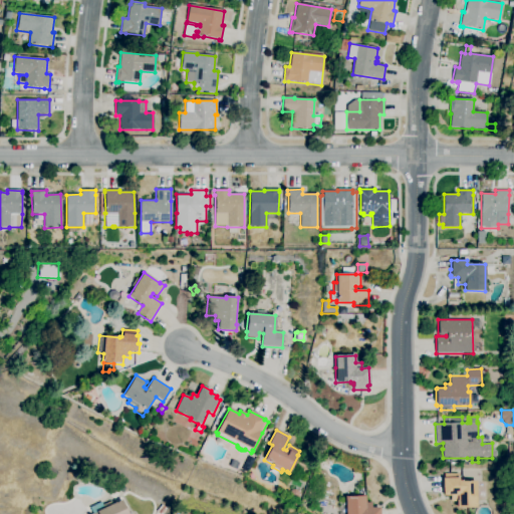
[(457,509),(456,502),(451,502),(451,496),(443,496),(443,478),(444,478),(444,474),(459,474),(459,478),(459,481),(462,481),(476,481),(477,508),(457,509)]
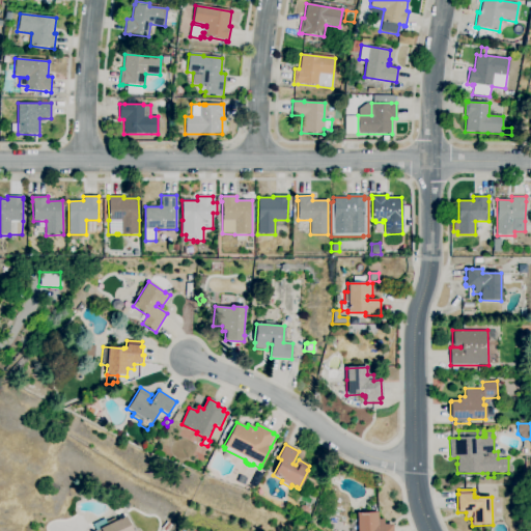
[(307,515),(303,516),(300,514),(299,510),(301,506),(305,506),(308,508),(309,511),(307,515)]
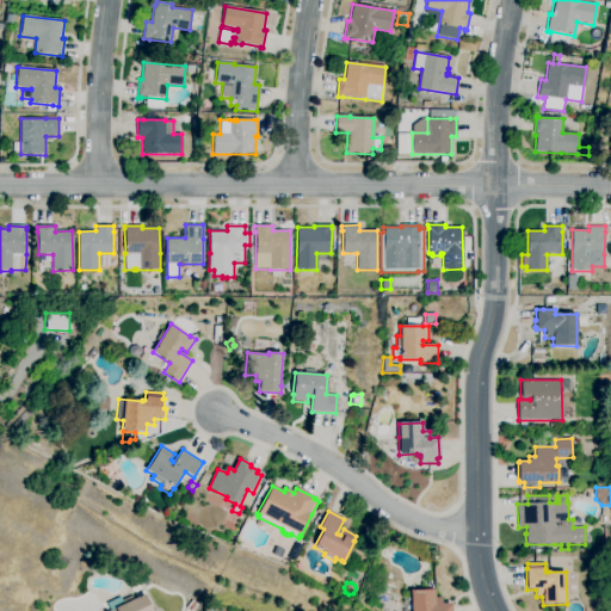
[(409,610),(409,591),(434,590),(434,598),(442,597),(442,604),(451,603),(451,610),(409,610)]
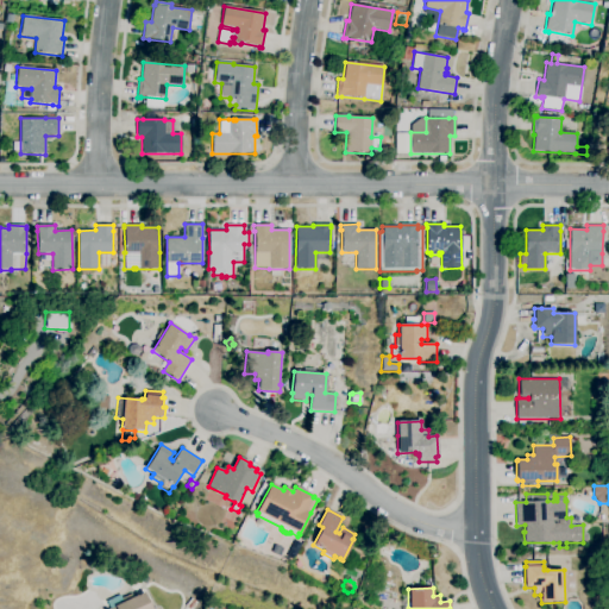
[(110,608),(106,601),(120,595),(121,598),(132,594),(133,597),(144,592),(151,608),(110,608)]
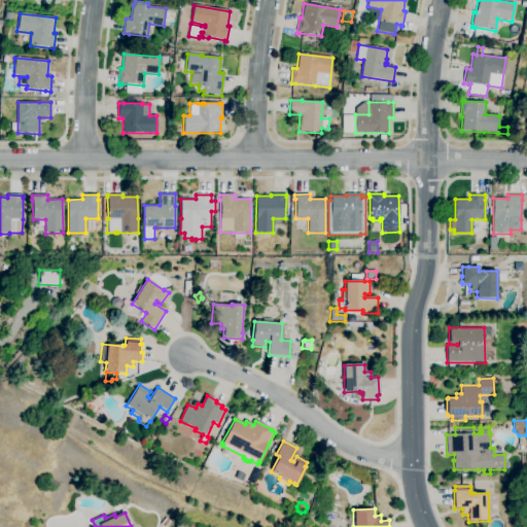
[(167,526),(164,526),(161,524),(166,518),(171,522),(167,526)]
